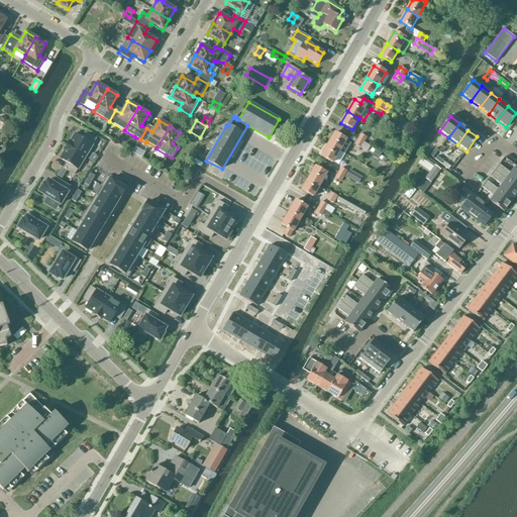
[(190,131),(187,137),(196,143),(200,137),(190,131)]
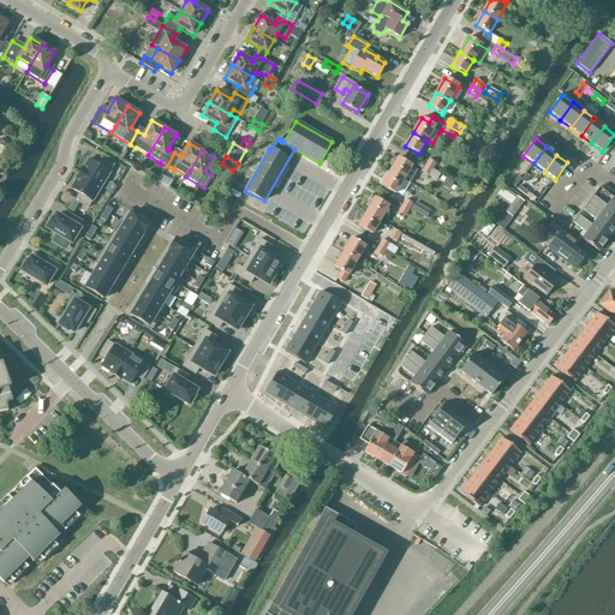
[(79,173),(102,186),(111,173),(109,173),(114,166),(101,157),(97,165),(89,160),(83,168),(82,168),(81,171),(79,173)]
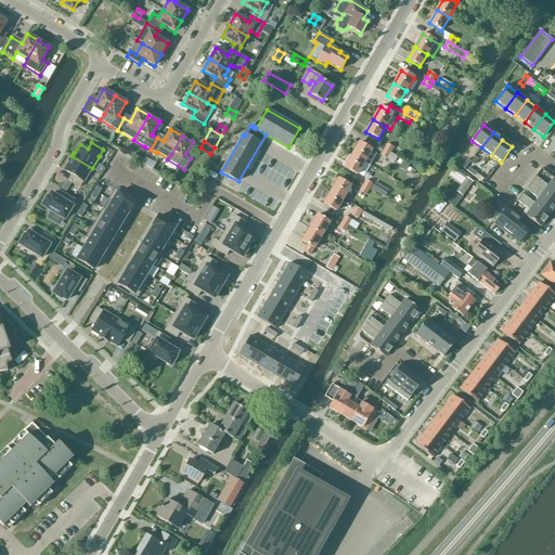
[(377,155),(371,151),(372,151),(359,143),(352,156),(364,163),(370,166),(377,155)]
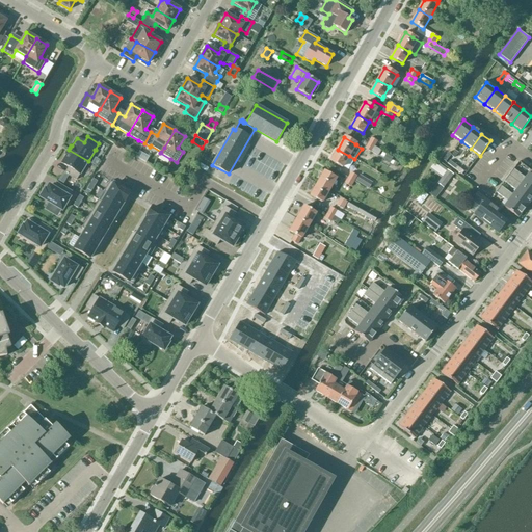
[(368,143),(374,147),(377,141),(371,138),(368,143)]
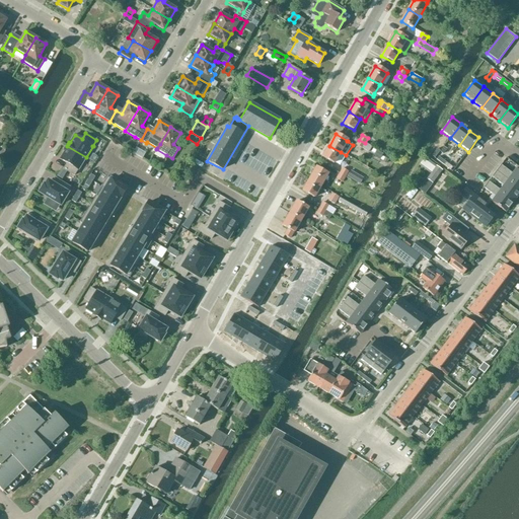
[(359,140),(356,145),(362,149),(365,143),(359,140)]
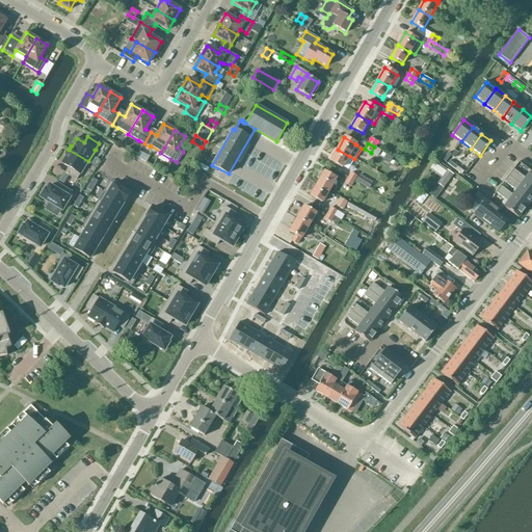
[(80,175),(88,161),(69,150),(65,155),(65,156),(61,163),(69,167),(65,174),(64,174),(69,176),(76,181),(80,175)]
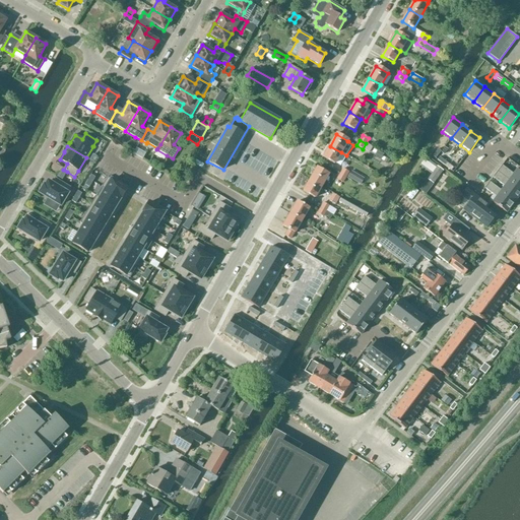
[(140,152),(150,158),(154,152),(144,146),(140,152)]
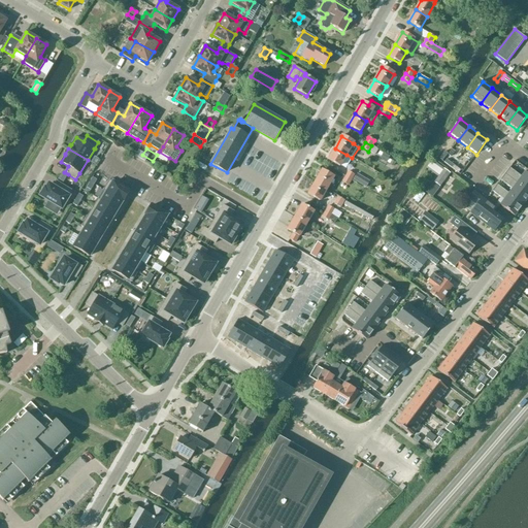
[(339,167),(347,155),(335,149),(328,160),(339,167)]
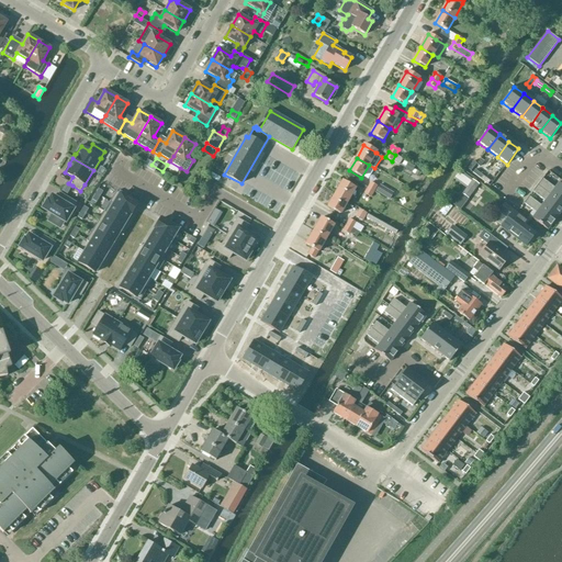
[(402,160),(400,165),(404,168),(404,169),(411,173),(412,172),(414,175),(414,176),(418,178),(420,173),(413,169),(415,167),(402,160)]
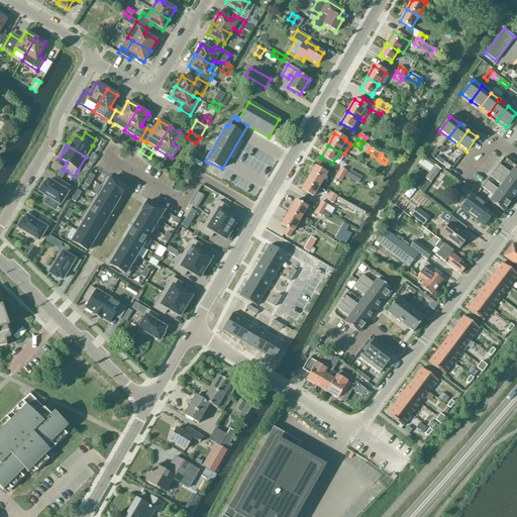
[(430,156),(432,158),(438,151),(435,148),(430,156)]
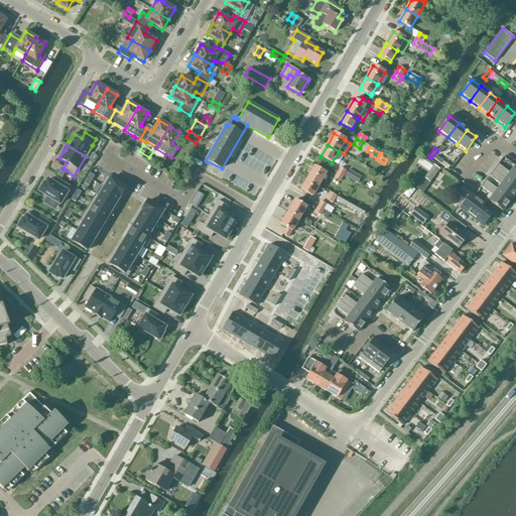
[(433,159),(440,164),(442,161),(435,156),(433,159)]
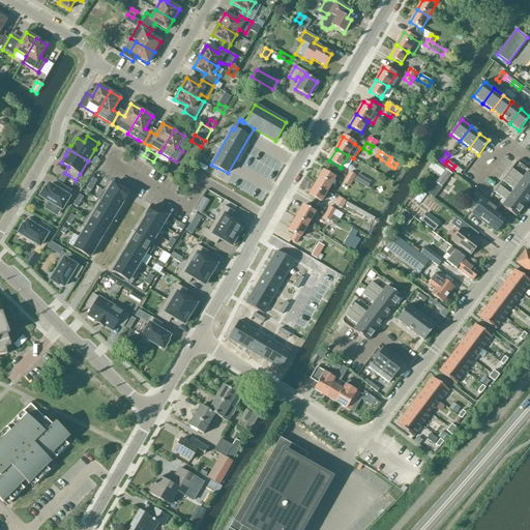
[(435,162),(429,169),(440,177),(435,183),(441,187),(451,174),(435,162)]
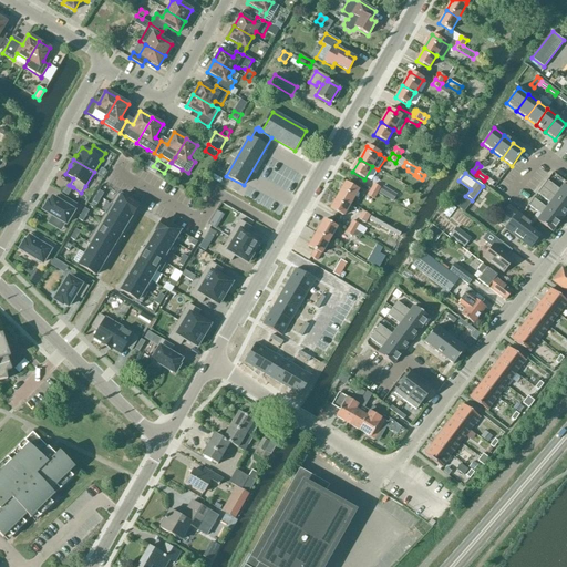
[(486,177),(484,181),(492,186),(494,184),(486,177)]
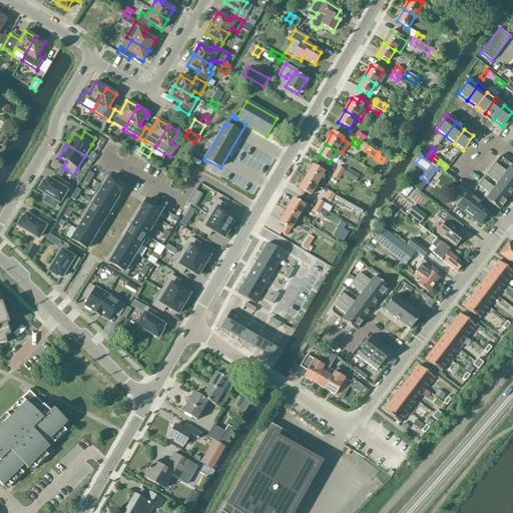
[(495,163),(490,169),(512,186),(512,169),(510,167),(506,172),(495,163)]
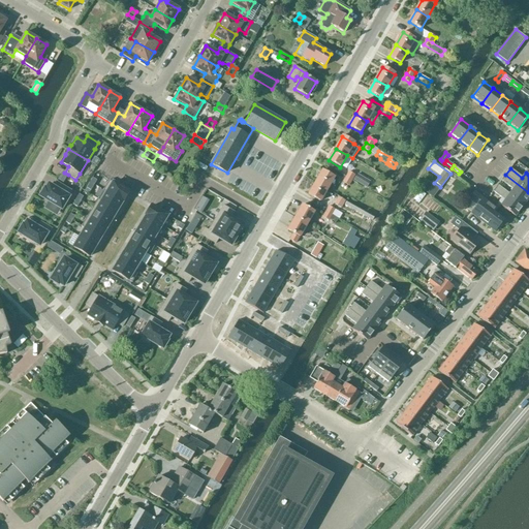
[(315,183),(328,190),(335,178),(322,170),(315,183)]
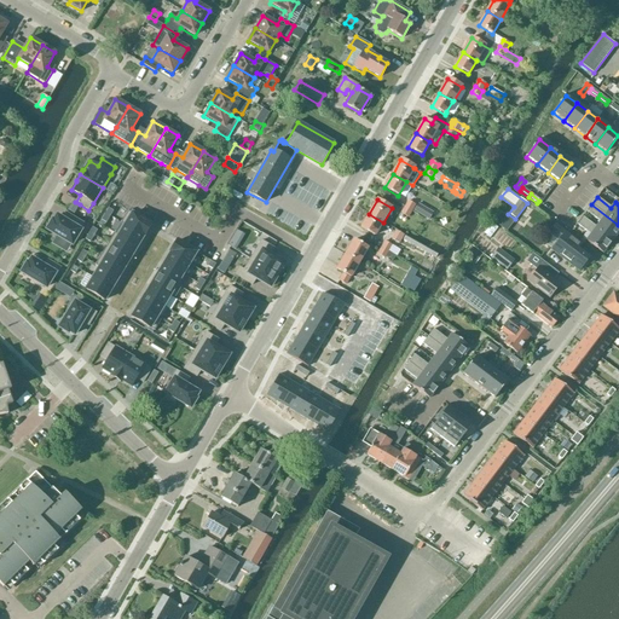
[(74,201),(67,210),(74,214),(80,204),(75,202),(76,202),(74,201)]
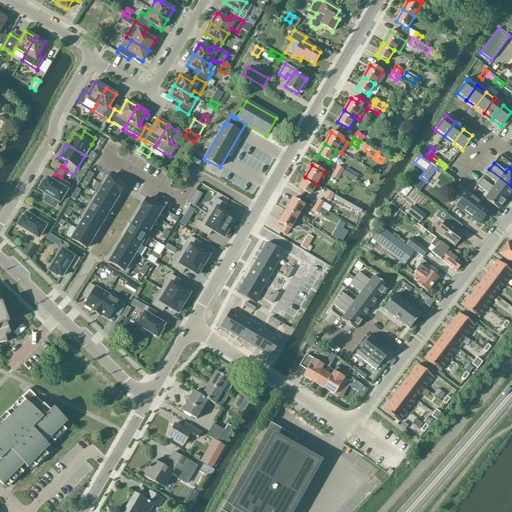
[(335,171),(341,175),(344,170),(338,166),(335,171)]
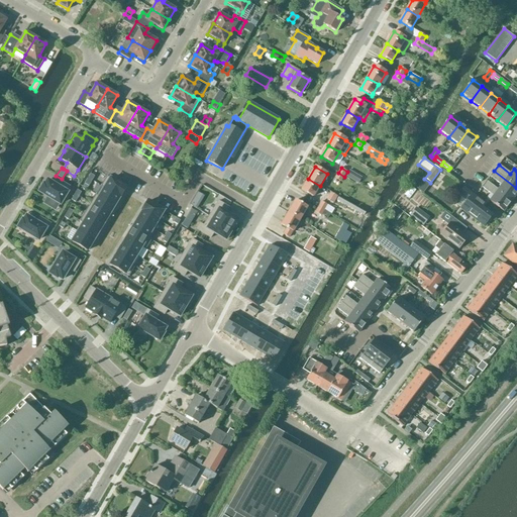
[(349,171),(345,177),(358,184),(362,178),(349,171)]
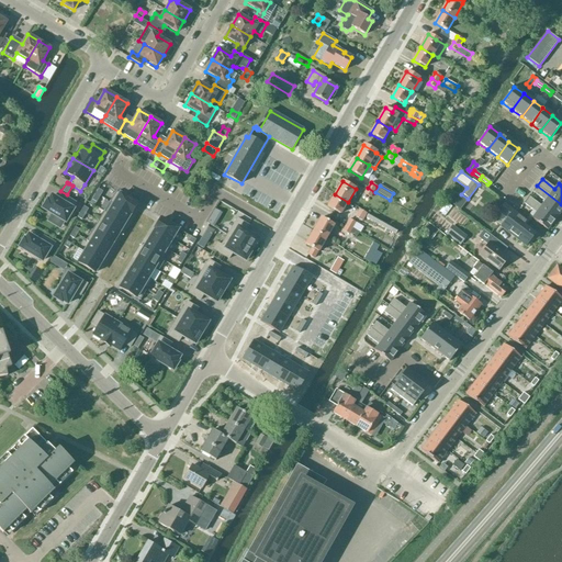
[(544,202),(541,206),(557,218),(561,211),(561,204),(537,186),(532,192),(544,202)]
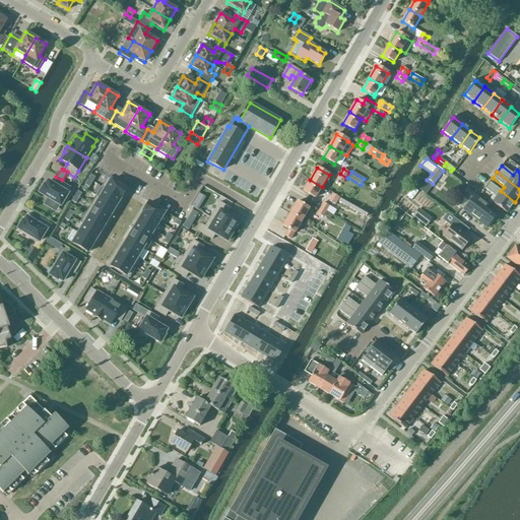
[(343,183),(346,178),(340,174),(337,180),(343,183)]
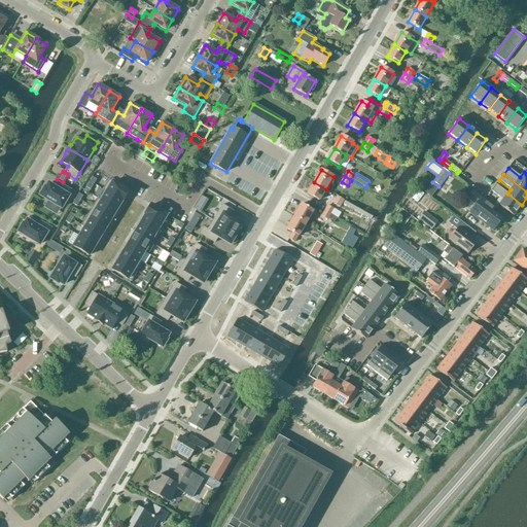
[(103,190),(106,192),(106,191),(123,201),(123,202),(128,191),(121,187),(109,180),(103,190)]
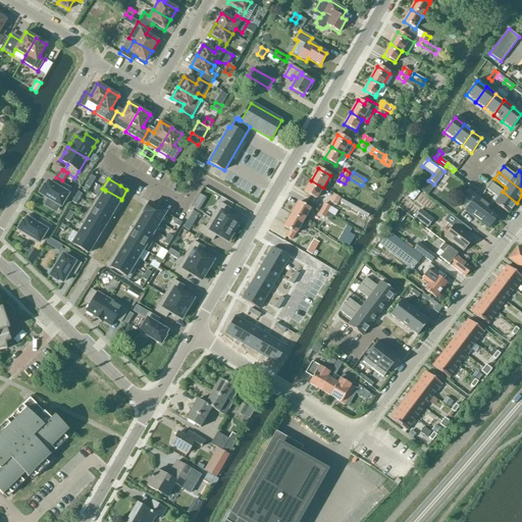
[(71,189),(56,179),(52,186),(48,183),(45,188),(44,187),(40,194),(60,207),(71,189)]
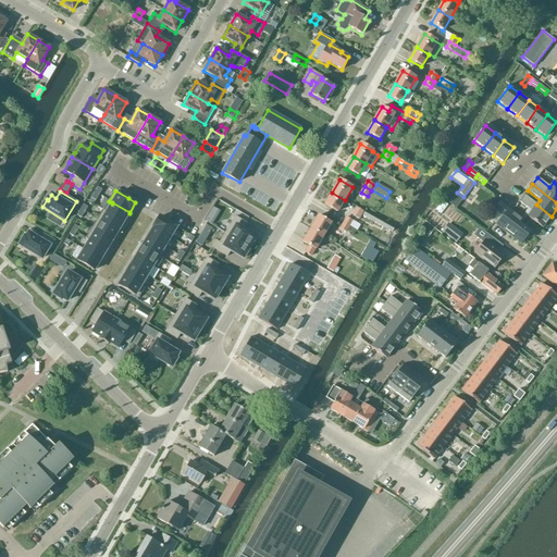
[(337,212),(345,200),(332,193),(325,206),(337,212)]
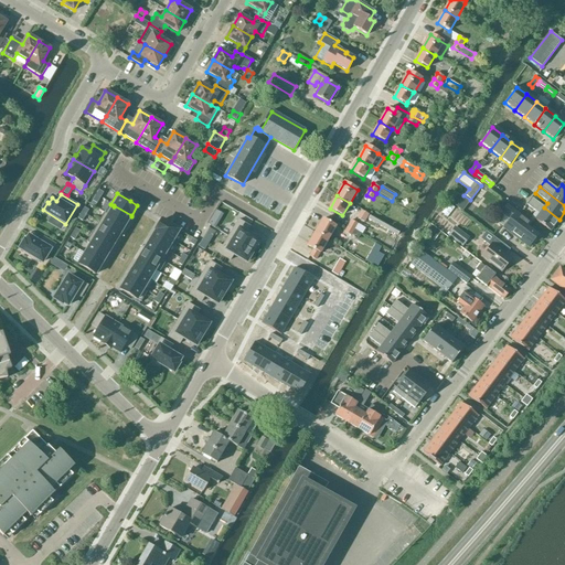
[(544,208),(532,198),(526,205),(539,214),(534,220),(551,232),(560,220),(544,208)]
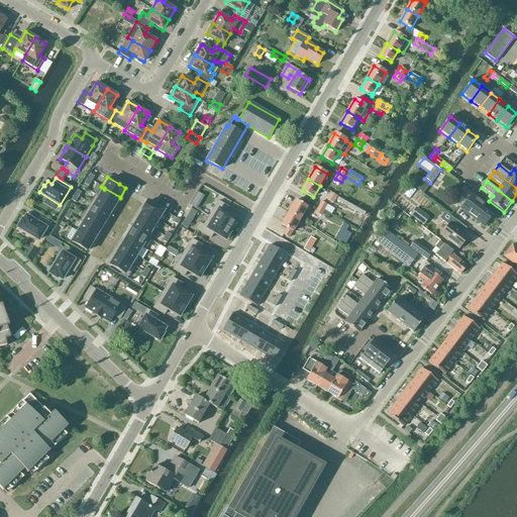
[(104,188),(99,197),(114,206),(120,197),(104,188)]
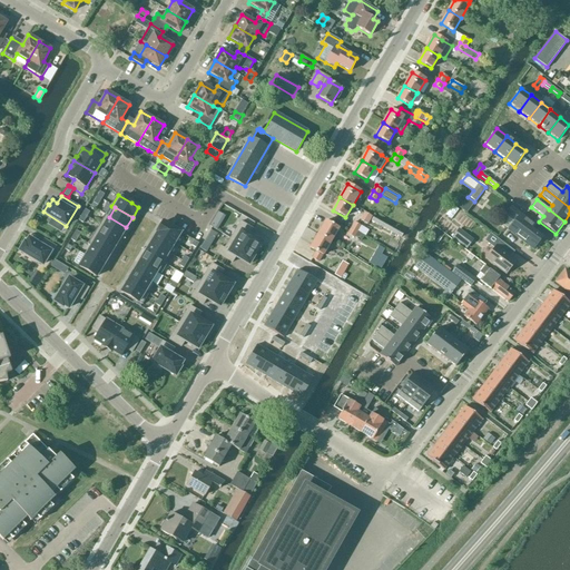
[(533,249),(542,238),(531,231),(536,226),(511,207),(507,215),(516,222),(509,229),(533,249)]
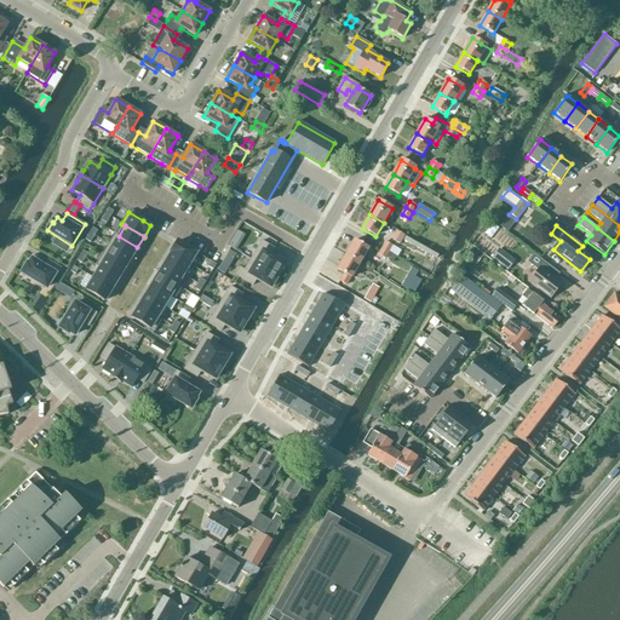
[(400,245),(405,236),(396,231),(391,240),(400,245)]
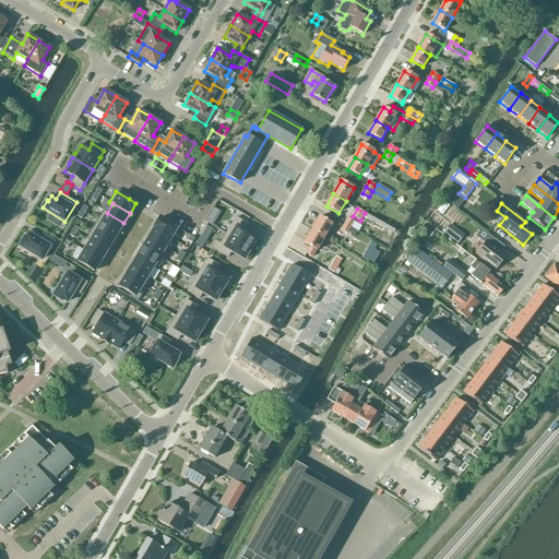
[(97,221),(118,233),(121,227),(123,223),(107,213),(107,212),(104,210),(97,221)]
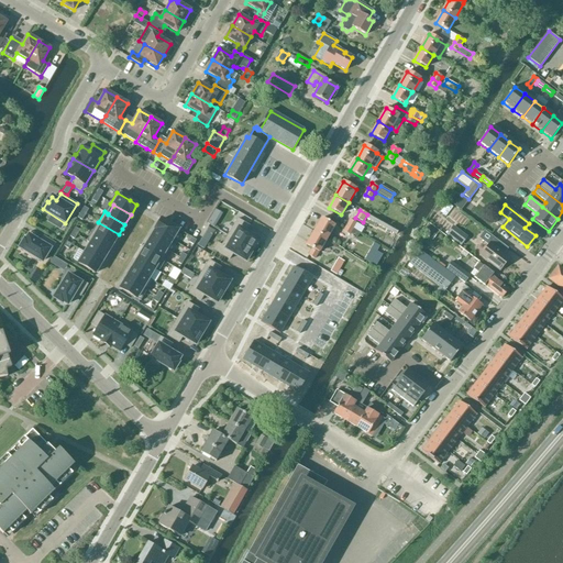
[(238,219),(228,236),(252,251),(258,240),(245,232),(250,227),(238,219)]
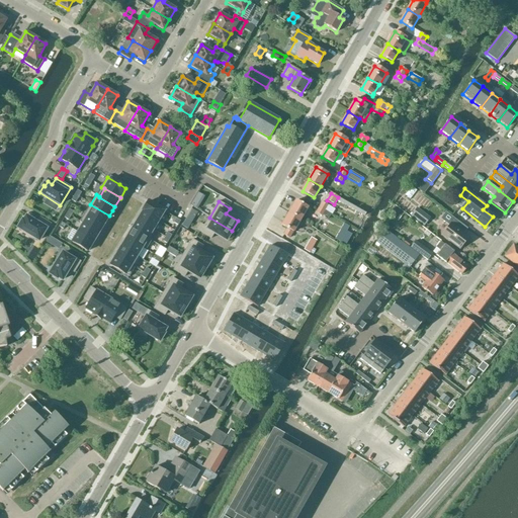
[(289,213),(300,221),(308,207),(296,201),(289,213)]
